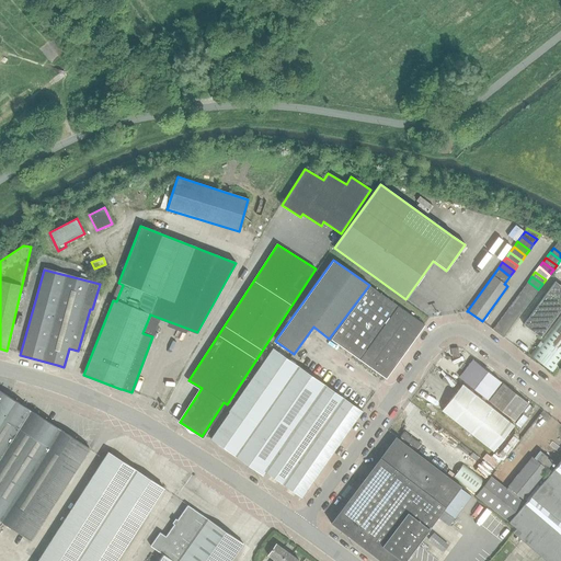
[(524,286),(535,294),(538,289),(528,282),(524,286)]
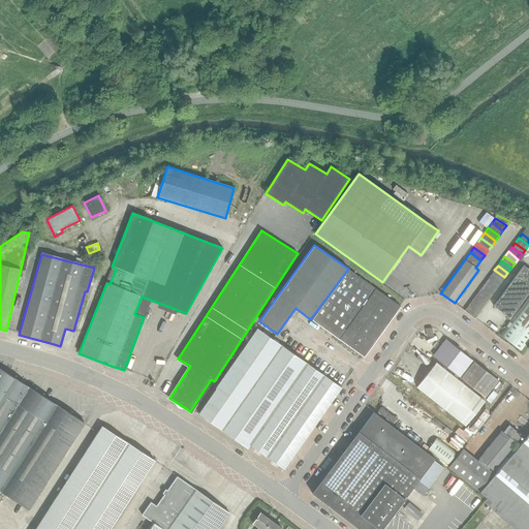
[(509,318),(528,292),(528,270),(524,267),(494,307),(509,318)]
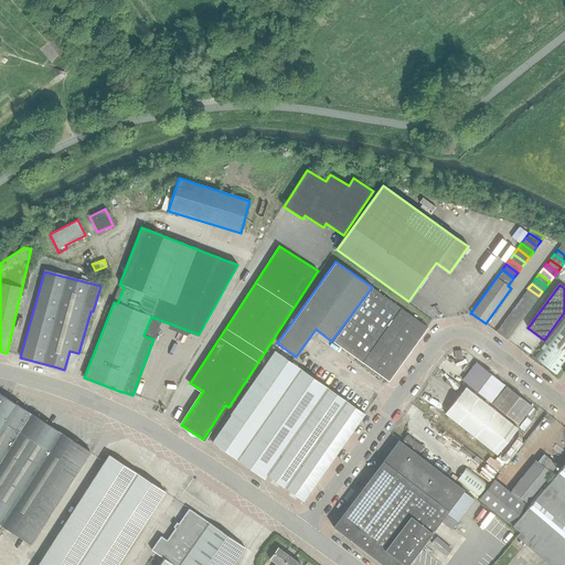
[(331,341),(388,382),(427,328),(372,287),(331,341)]
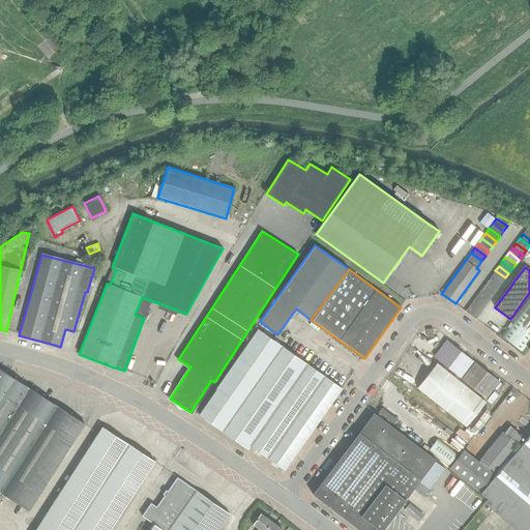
[(492,274),(502,283),(505,277),(495,270),(492,274)]
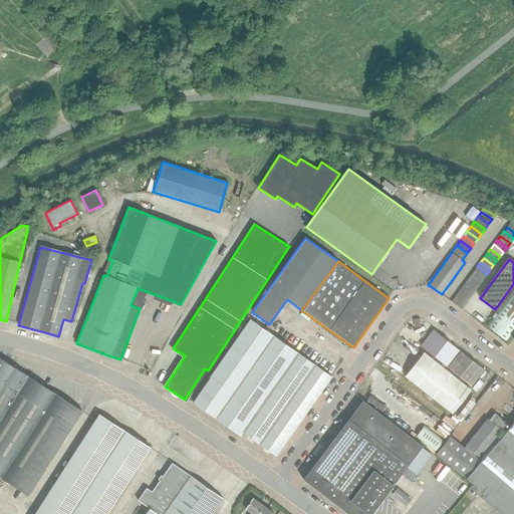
[(474,271),(483,278),(487,274),(477,266),(474,271)]
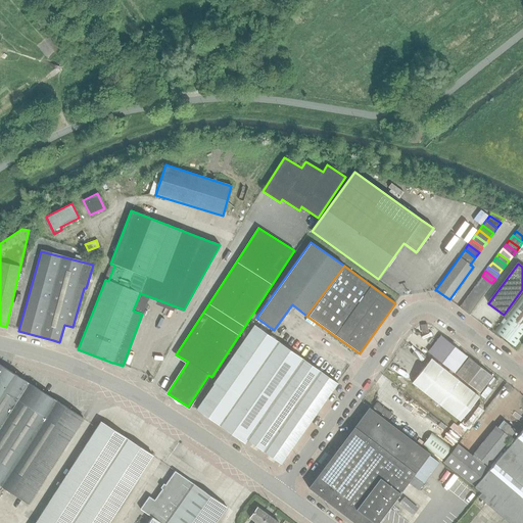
[(479,280),(488,287),(491,283),(482,276),(479,280)]
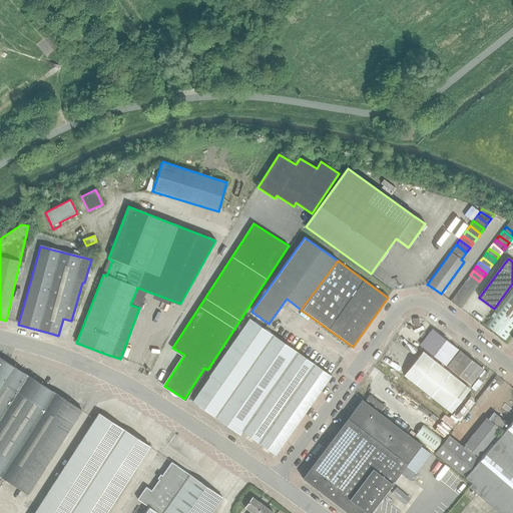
[(466,280),(476,287),(479,282),(470,275),(466,280)]
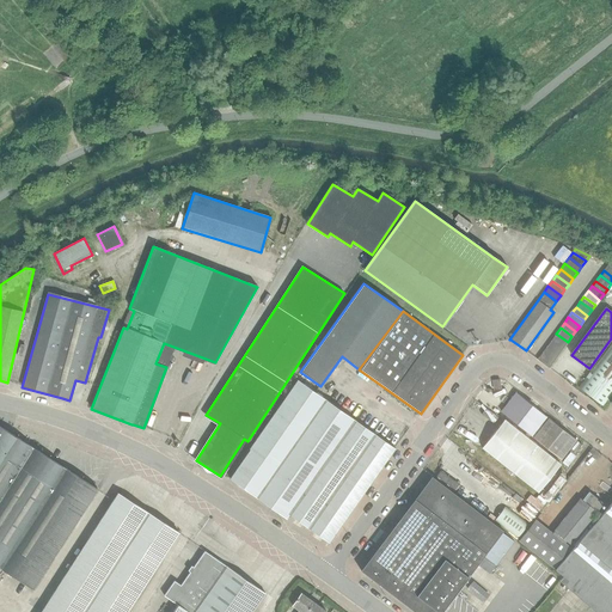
[(552,338),(564,347),(568,342),(556,334),(552,338)]
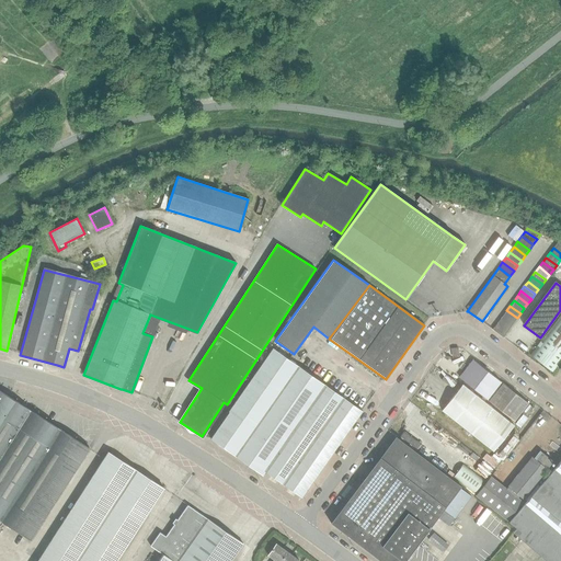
[(503,315),(513,323),(517,318),(506,310),(503,315)]
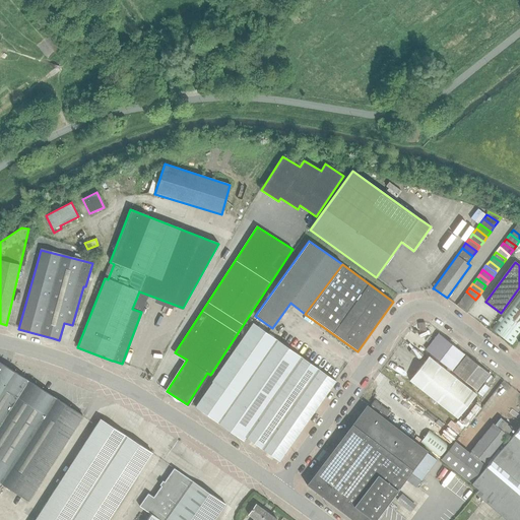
[(512,345),(519,334),(519,290),(491,329),(512,345)]
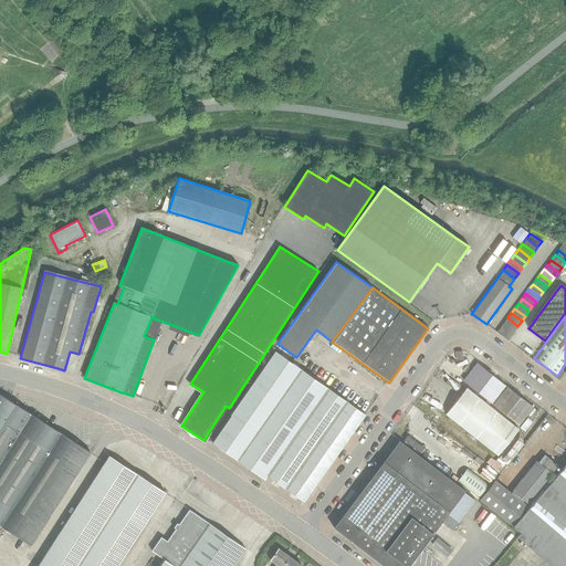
[(503,323),(514,331),(517,326),(507,317),(503,323)]
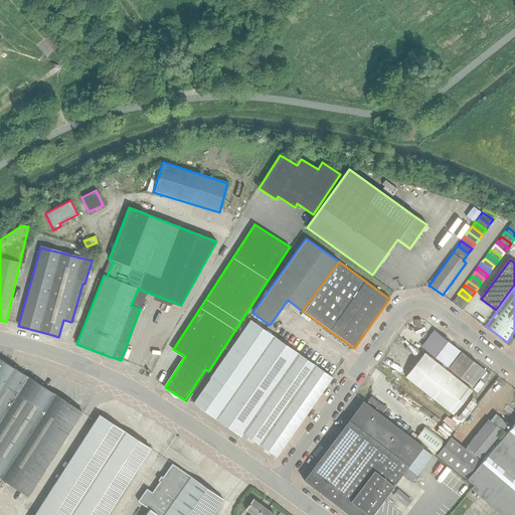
[(455,298),(465,305),(468,301),(458,294),(455,298)]
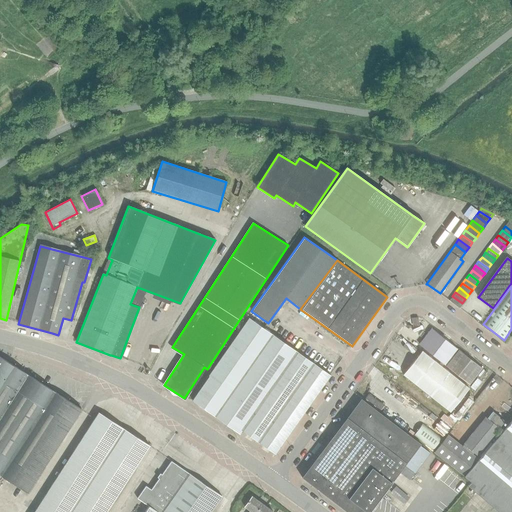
[(452,296),(449,301),(458,308),(462,303),(452,296)]
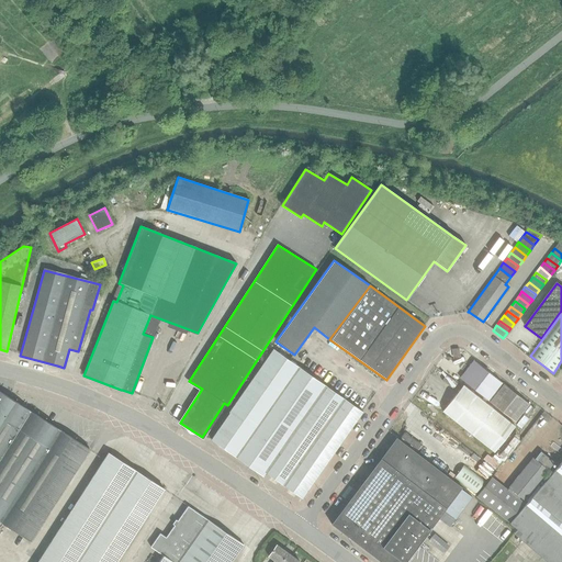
[(210,438),(262,475),(265,473),(302,498),(362,412),(272,349),(210,438)]
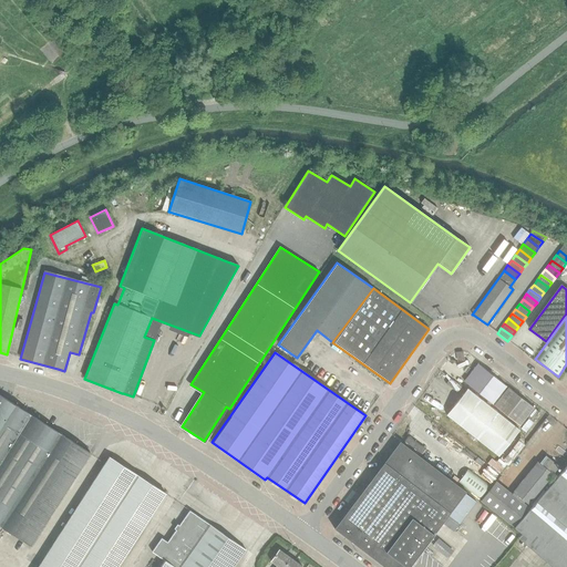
[(505,385),(478,366),(465,383),(491,404),(505,385)]
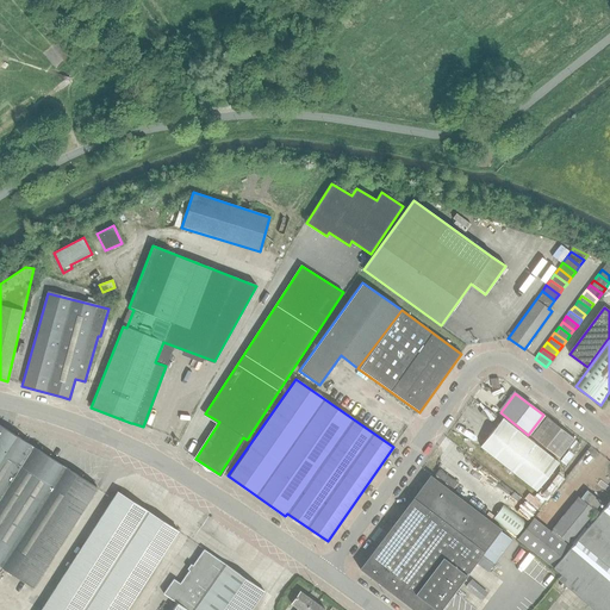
[(479,414),(491,422),(496,416),(484,408),(479,414)]
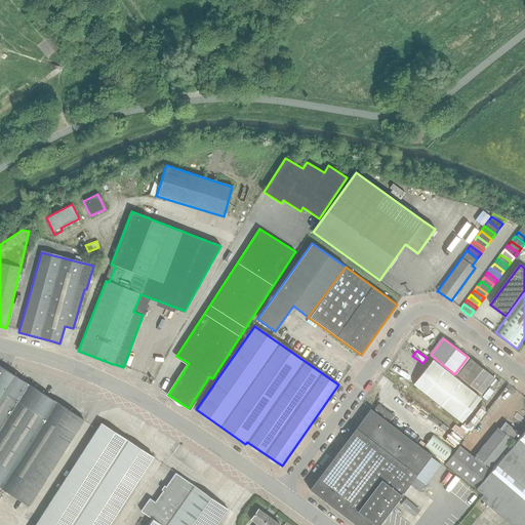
[(494,378),(470,359),(456,375),(481,395),(494,378)]
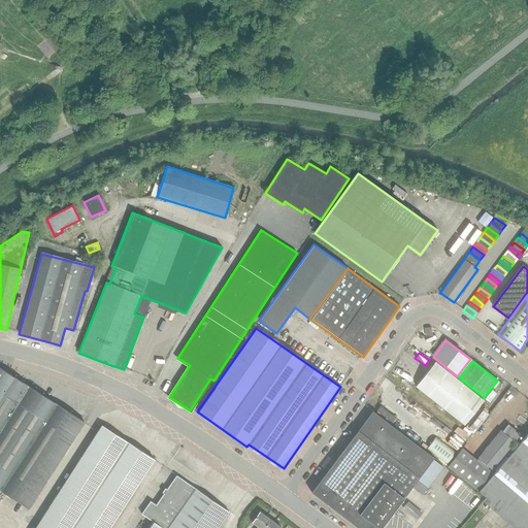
[(434,362),(416,387),(464,425),(483,401),(434,362)]
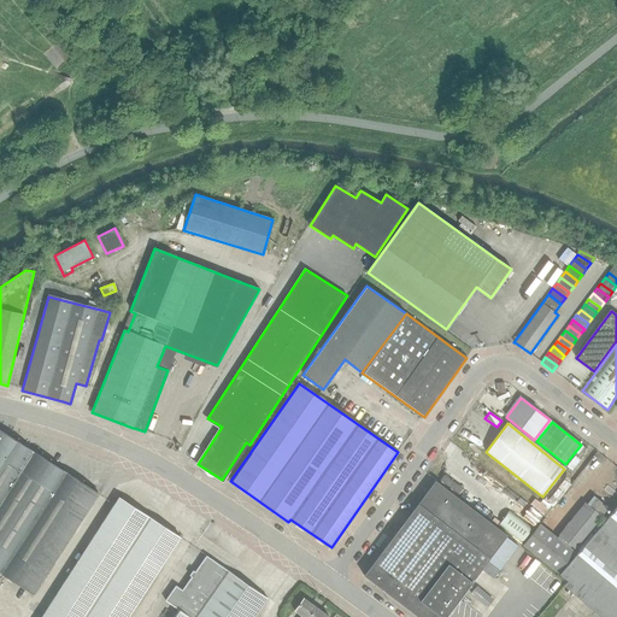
[(0,574),(33,594),(98,494),(0,429),(0,574)]
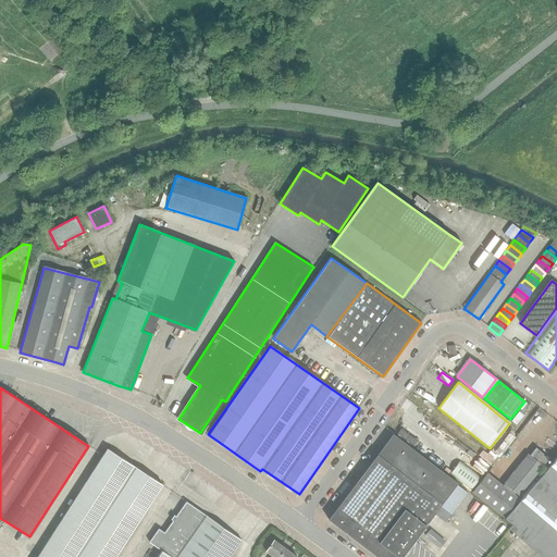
[(400,556),(457,483),(393,434),(327,519),(376,556),(400,556)]
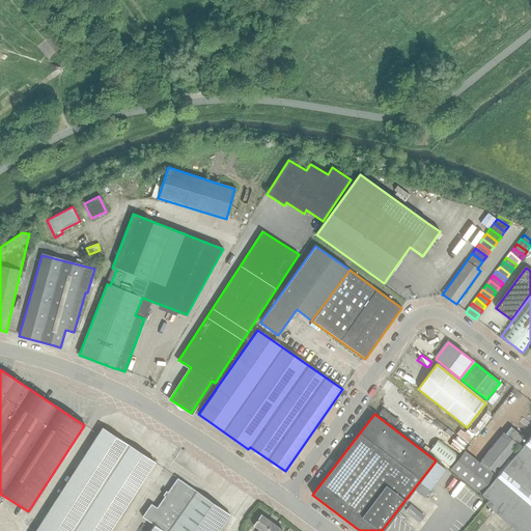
[(102,428),(34,530),(110,530),(155,463),(102,428)]
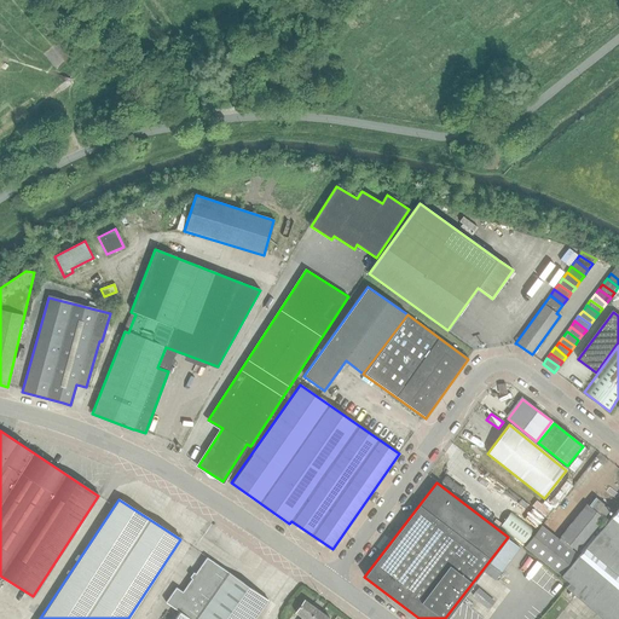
[(533,507),(544,513),(548,507),(537,501),(533,507)]
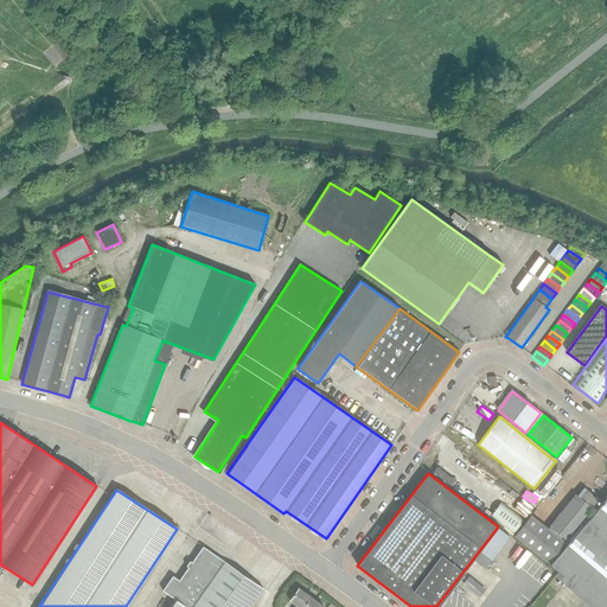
[(548,563),(550,566),(596,511),(593,509),(575,494),(549,528),(548,529),(530,516),(513,537),(548,563)]
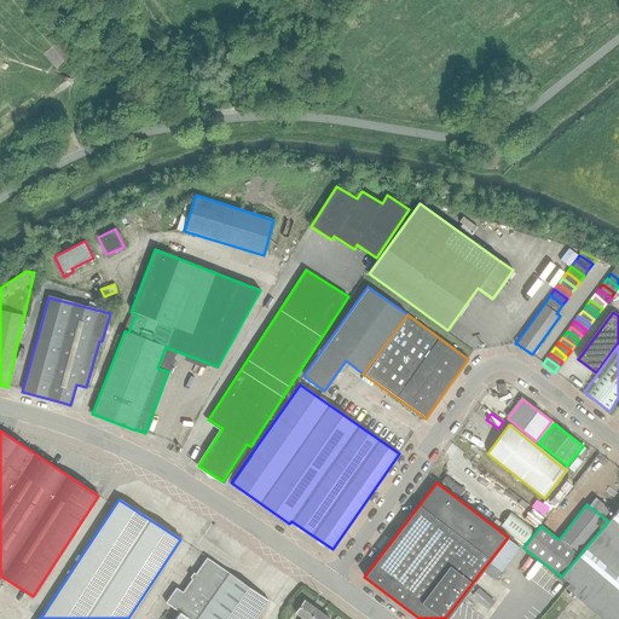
[(618,618),(618,508),(608,521),(561,577),(570,583),(566,588),(600,618),(618,618)]
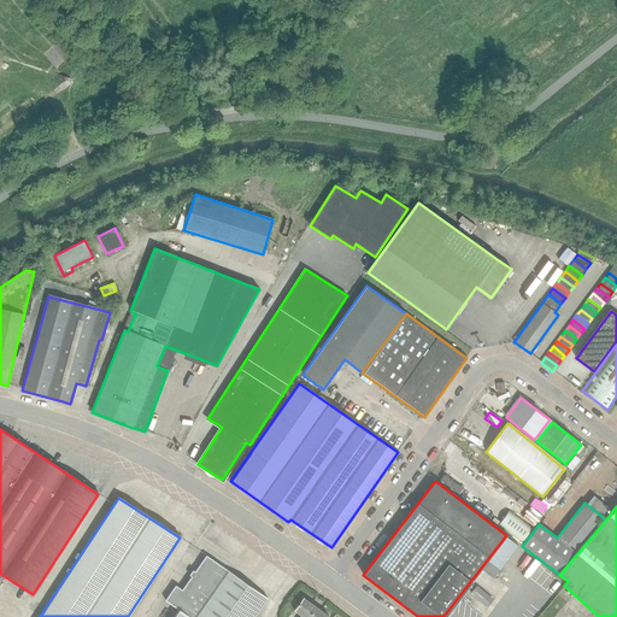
[(509,511),(498,526),(521,542),(533,528),(509,511)]
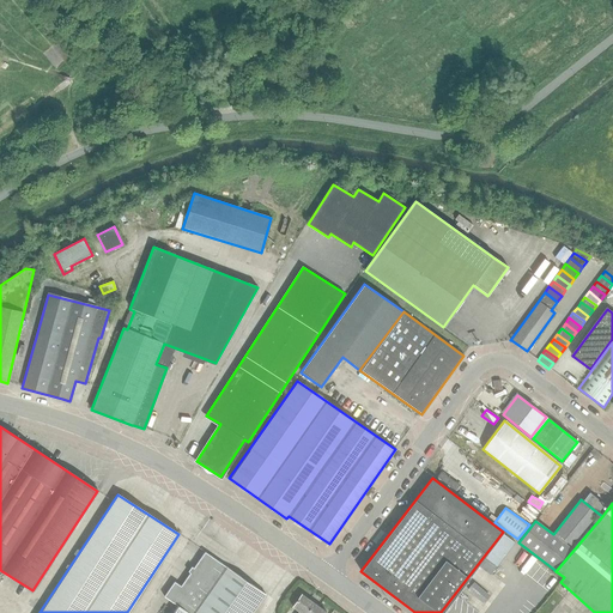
[(252,612),(265,595),(225,568),(204,552),(189,574),(180,586),(174,582),(164,596),(187,612),(252,612)]
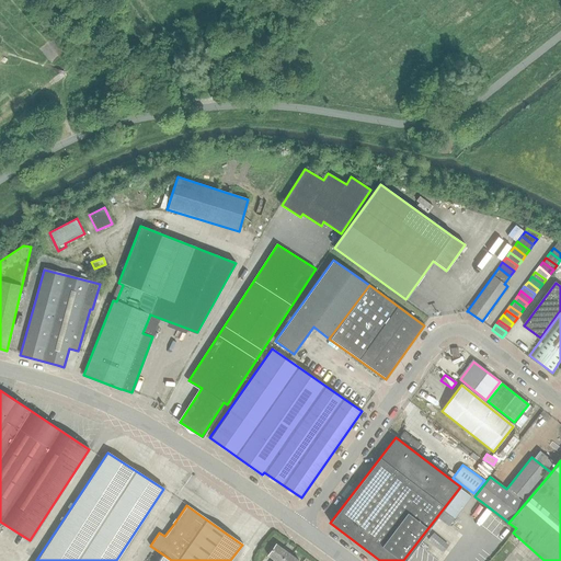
[(271,560),(281,560),(287,553),(275,545),(267,556),(273,560),(271,560)]
